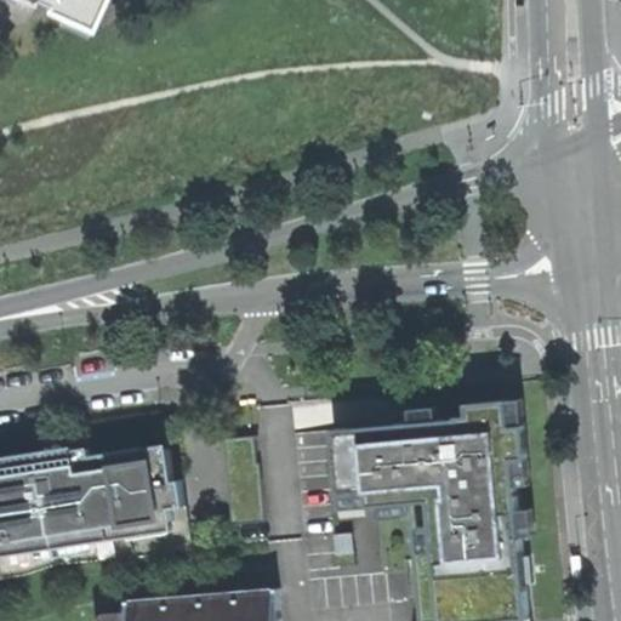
[(16,0),(74,24),(85,0),(16,0)]
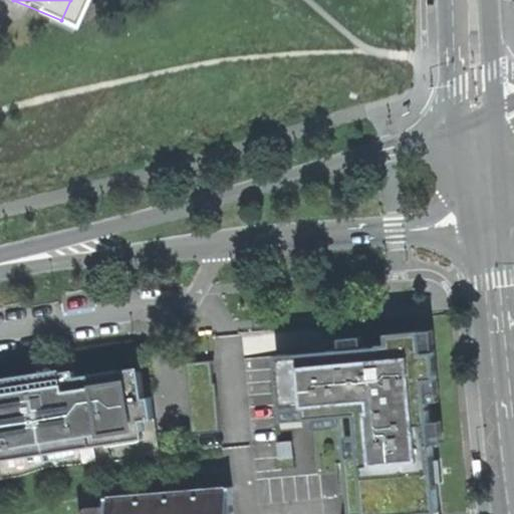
[(394,348),(278,356),(282,424),(356,419),(362,513),(439,513),(427,332),(406,333),(393,334),(394,348)]
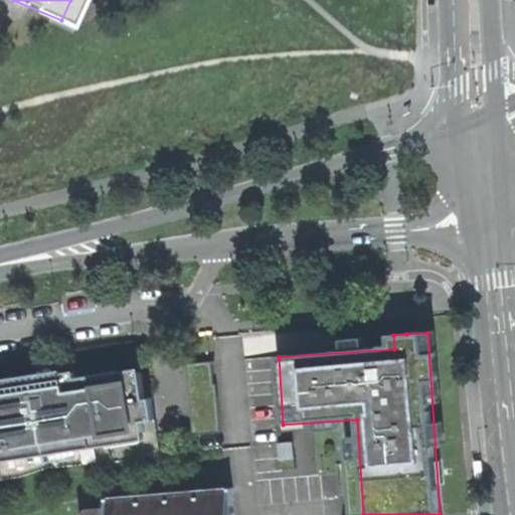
[(0,479),(13,477),(44,468),(115,461),(154,455),(146,396),(140,397),(136,370),(74,381),(73,376),(12,385),(0,387),(0,479)]
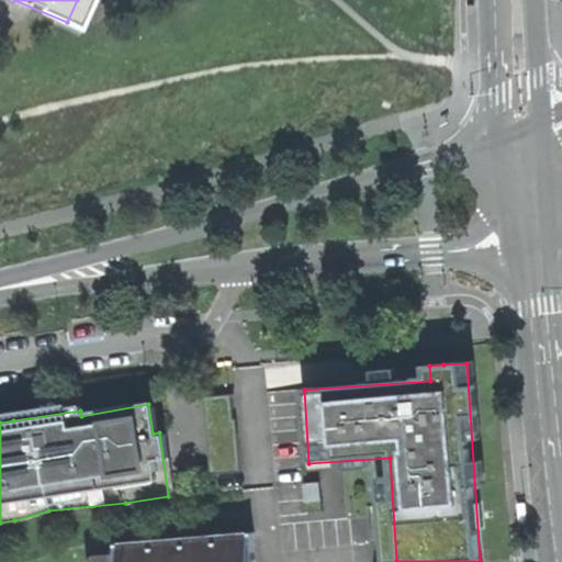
[(525,525),(529,524),(527,501),(518,502),(519,519),(520,525),(525,525)]
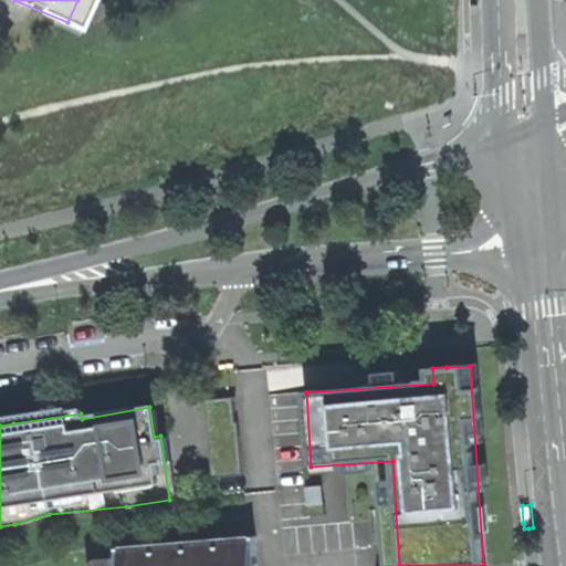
[(252,565),(250,534),(213,537),(113,545),(114,558),(95,561),(87,565),(252,565)]
